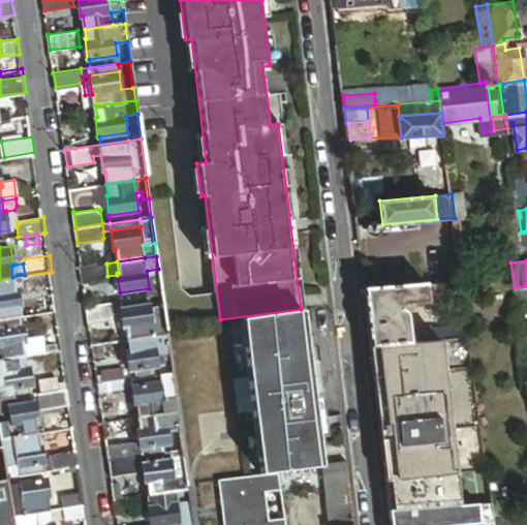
[(107,276),(106,264),(82,267),(84,283),(109,279),(107,276)]
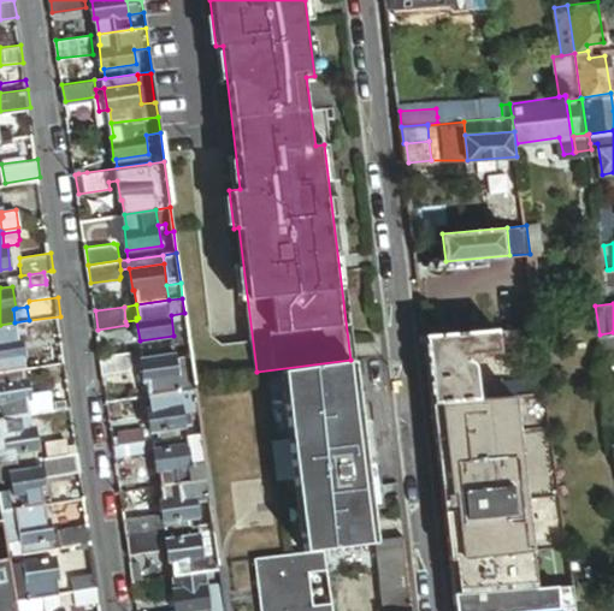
[(175,345),(189,343),(184,313),(171,315),(173,336),(175,345)]
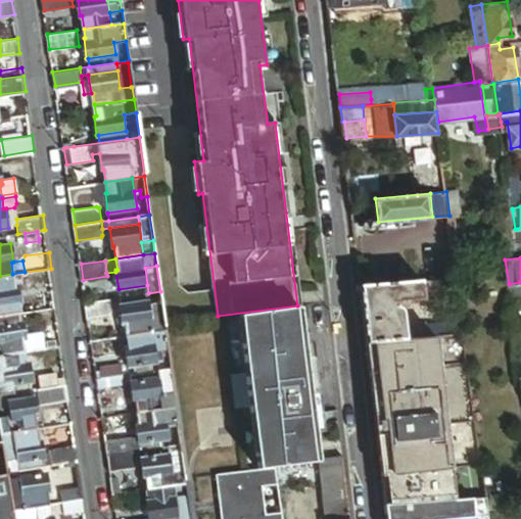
[(12,274),(0,276),(0,307),(20,304),(17,285),(14,286),(12,274)]
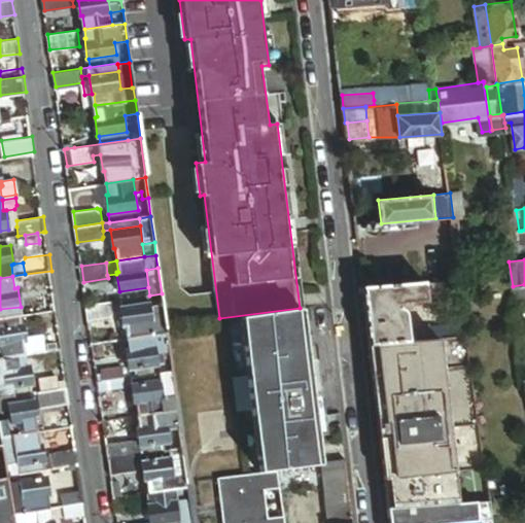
[(451,290),(449,279),(426,281),(427,292),(451,290)]
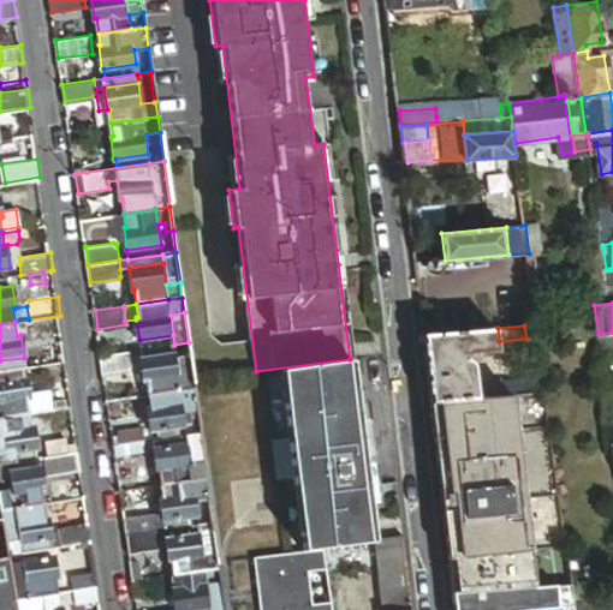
[(499,341),(498,328),(424,335),(433,400),(480,396),(476,366),(476,365),(476,364),(475,363),(475,362),(474,362),(472,360),(471,359),(470,359),(469,358),(468,358),(466,353),(500,350),(499,341)]
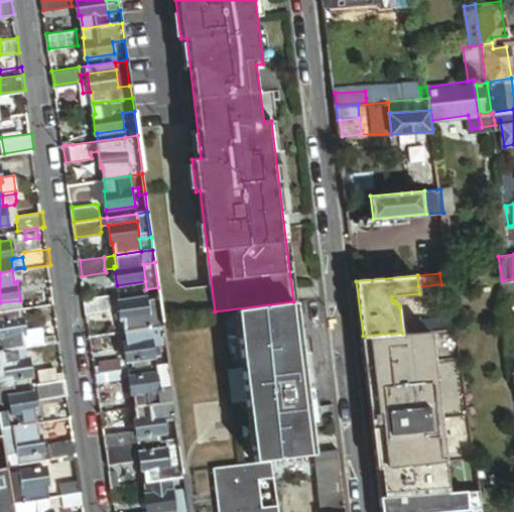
[(513,278),(502,280),(503,291),(513,289),(513,278)]
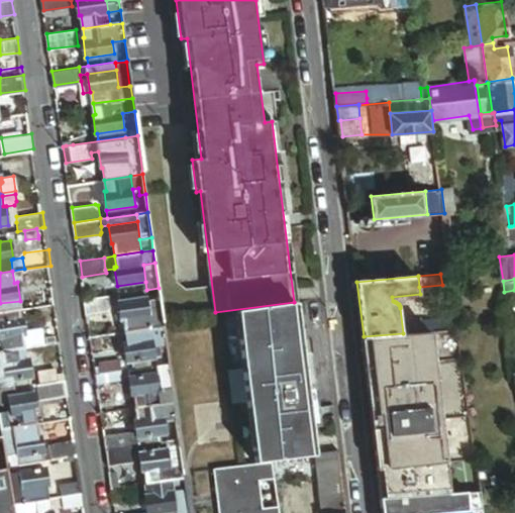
[(150,317),(162,315),(159,288),(146,290),(147,297),(150,317)]
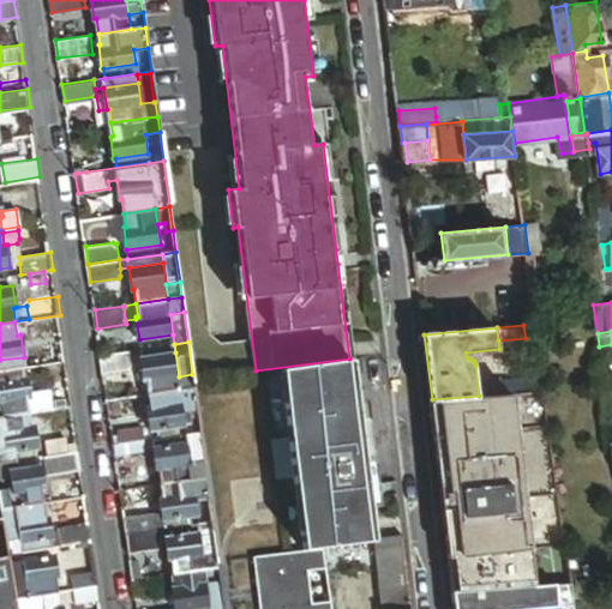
[(174,344),(142,349),(143,350),(144,357),(175,353),(174,344)]
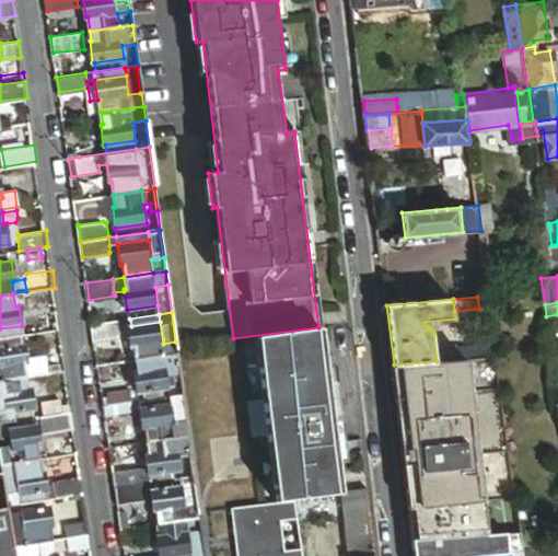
[(128,327),(131,326),(130,320),(123,321),(124,332),(129,331),(128,327)]
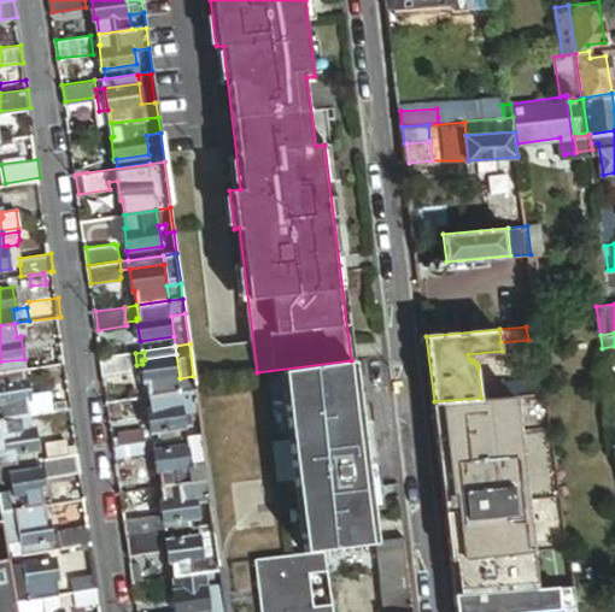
[(136,365),(135,353),(104,358),(107,376),(133,372),(136,365)]
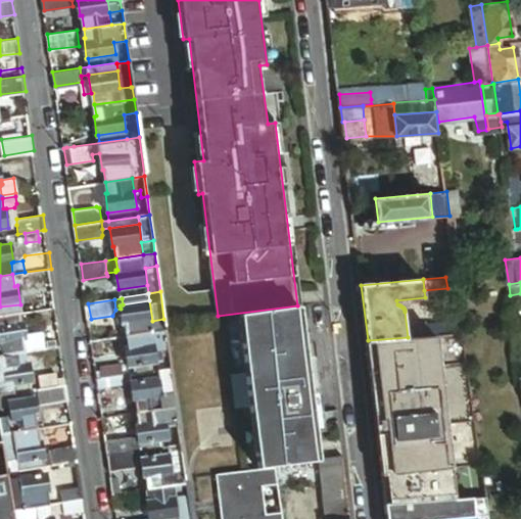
[(166,330),(163,319),(152,321),(149,300),(123,304),(120,305),(121,309),(123,325),(125,325),(127,335),(166,330)]
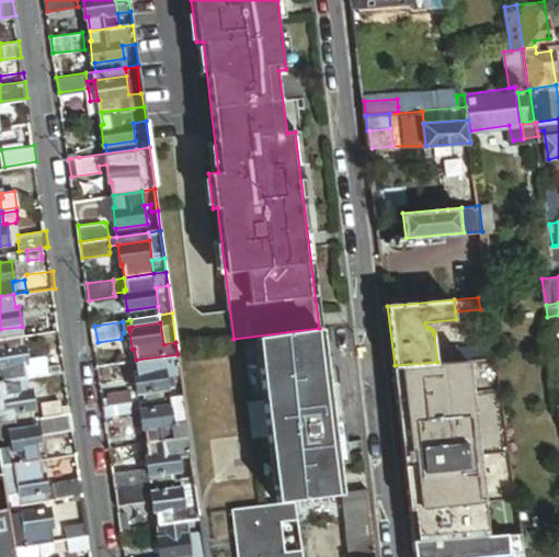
[(0,337),(23,333),(22,327),(0,329),(0,337)]
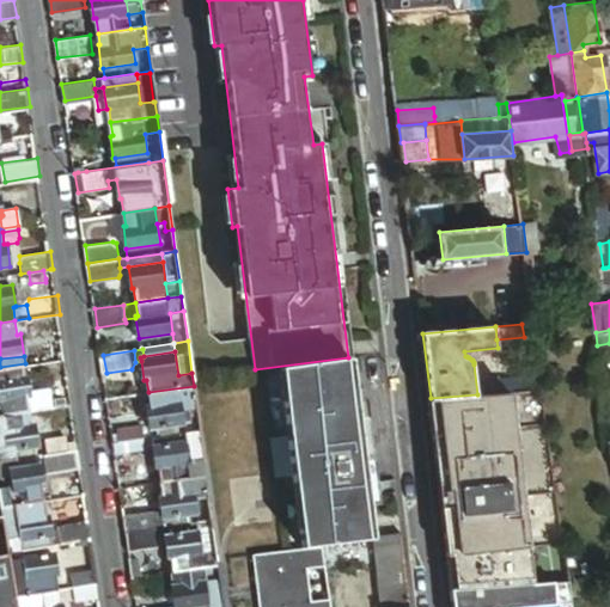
[(374,539),(349,359),(278,369),(302,549),(250,556),(256,606),(331,606),(324,546),(374,539)]
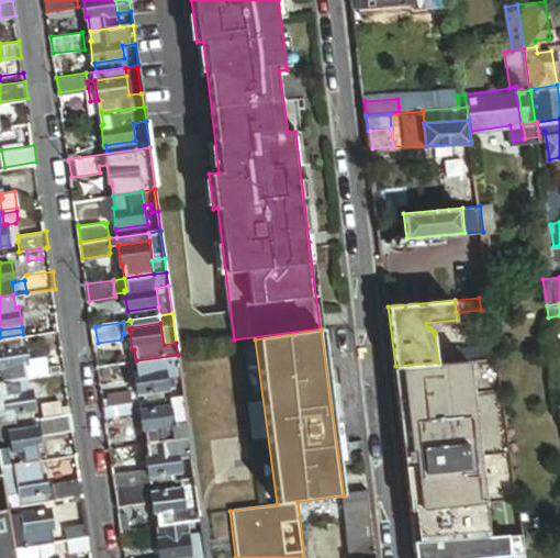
[(0,347),(23,344),(22,337),(0,339),(0,347)]
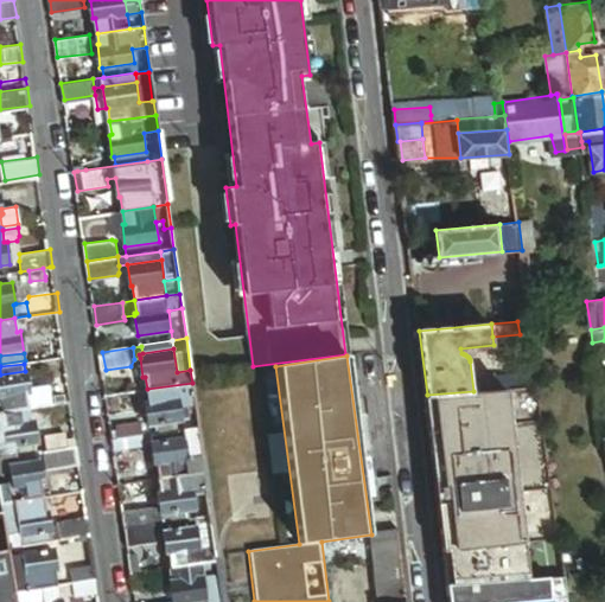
[(0,410),(29,407),(29,405),(26,394),(30,394),(29,389),(26,371),(25,371),(0,375),(0,410)]
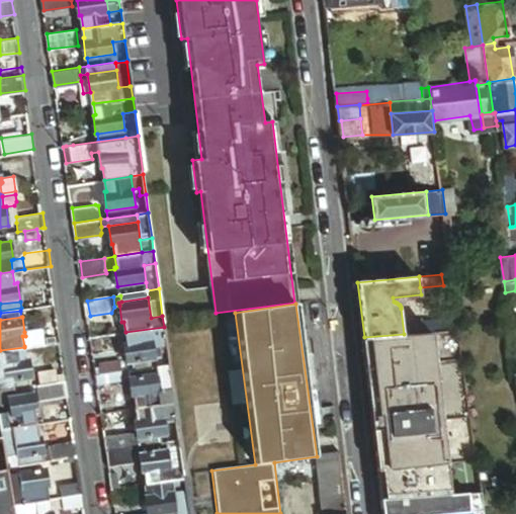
[(414,333),(461,329),(447,318),(413,321),(414,333)]
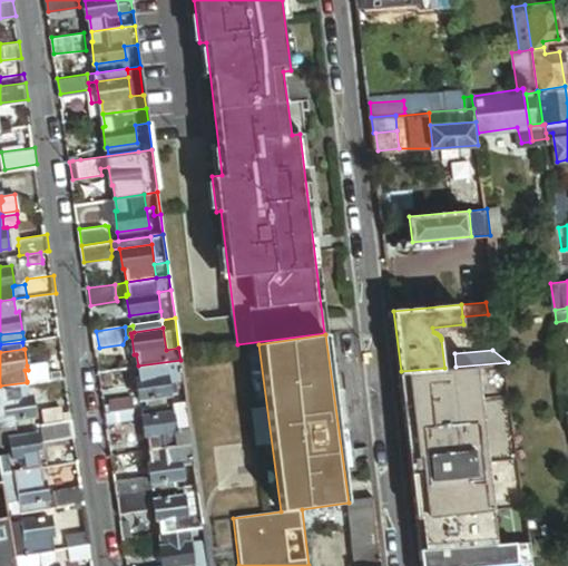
[(183,379),(180,360),(138,366),(139,379),(138,379),(140,399),(172,394),(170,381),(183,379)]
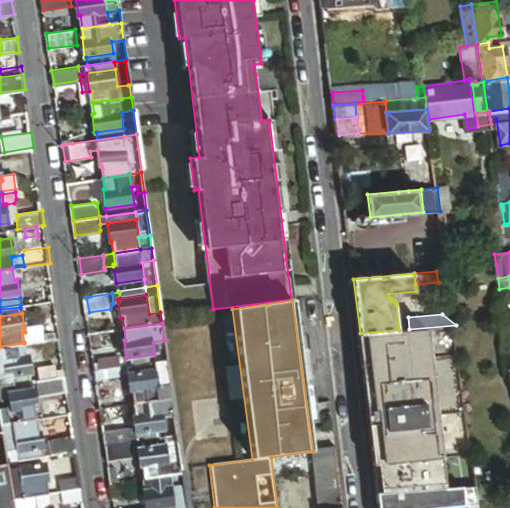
[(43,325),(24,328),(25,332),(22,332),(24,342),(45,339),(43,325)]
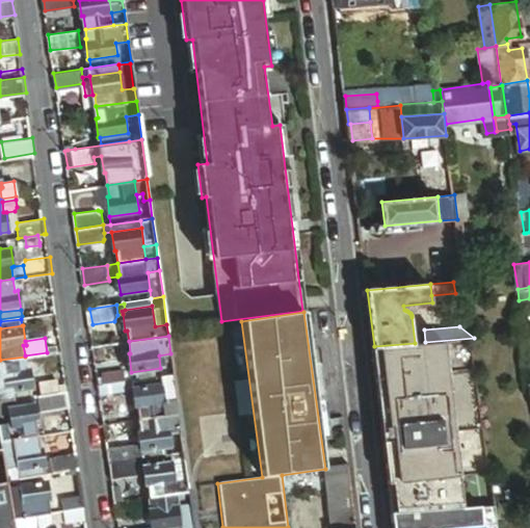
[(415,343),(374,346),(383,427),(484,415),(474,338),(425,342),(415,343)]
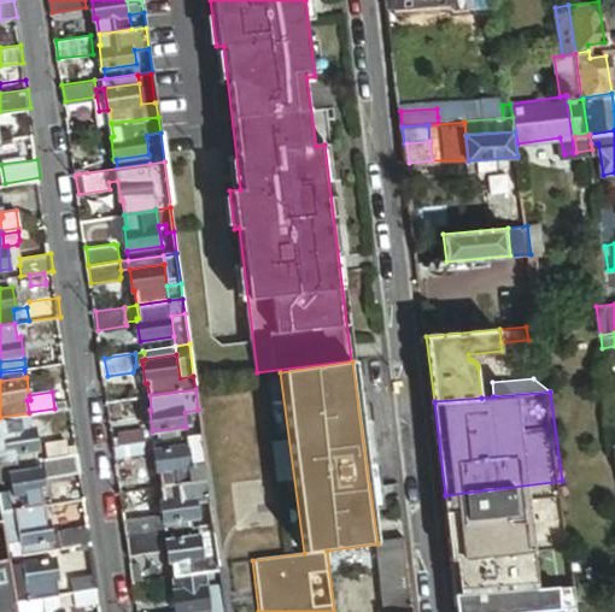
[(187,435),(201,433),(198,410),(185,412),(186,427),(187,435)]
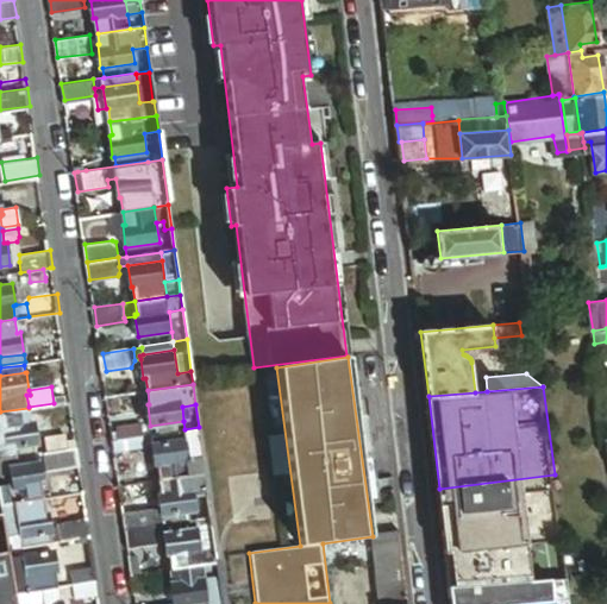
[(29,408),(0,411),(0,457),(18,455),(18,454),(17,446),(36,442),(37,442),(33,421),(31,422),(29,408)]
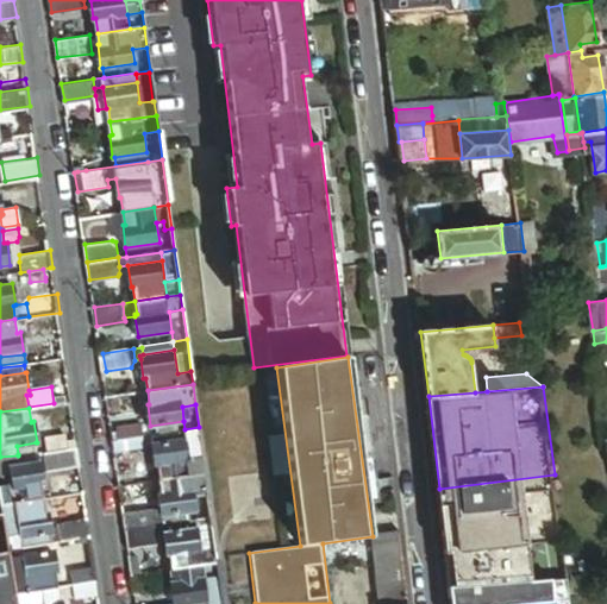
[(183,421),(150,426),(151,434),(185,429),(183,421)]
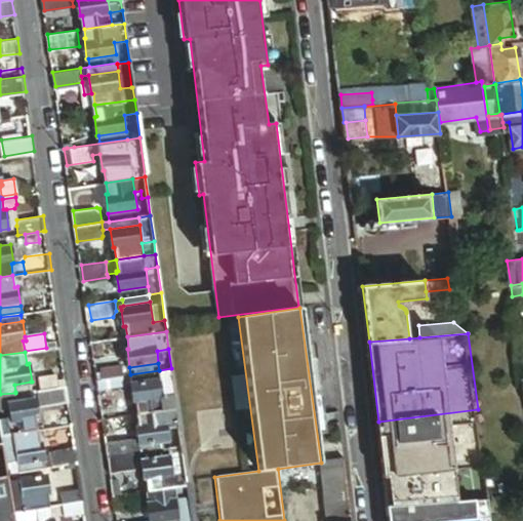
[(103,368),(104,371),(105,377),(125,375),(124,365),(103,368)]
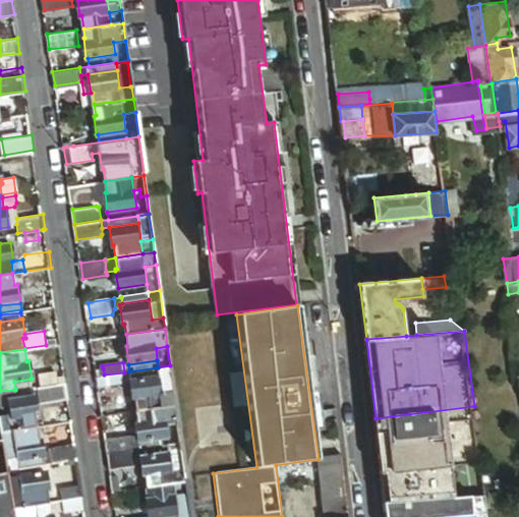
[(164,407),(175,405),(170,367),(159,368),(159,369),(159,376),(164,407)]
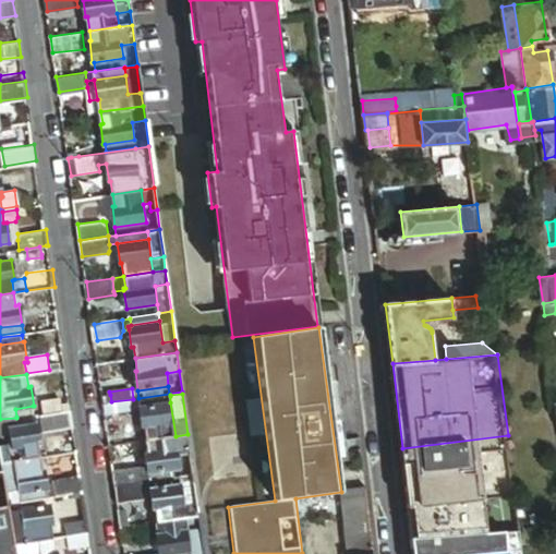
[(170,402),(170,396),(139,400),(140,408),(170,402)]
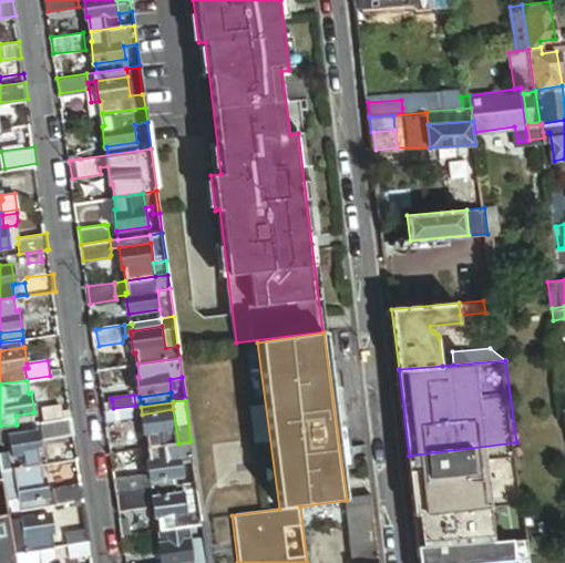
[(64,416),(63,410),(62,405),(44,407),(45,418),(64,416)]
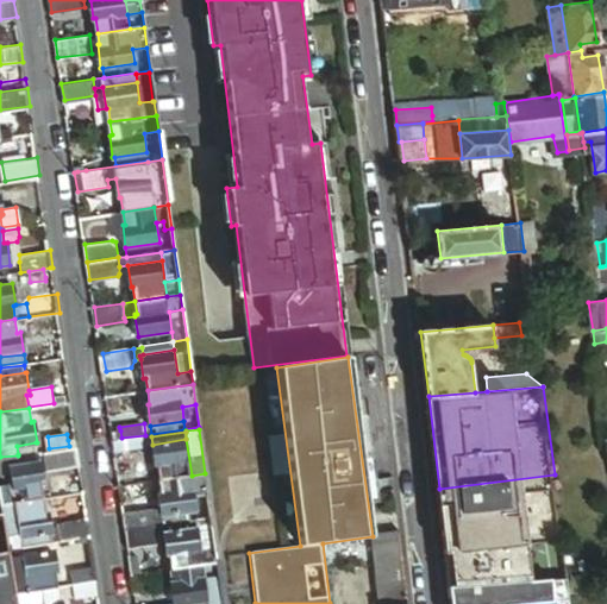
[(121,441),(123,448),(123,451),(146,447),(145,438),(121,441)]
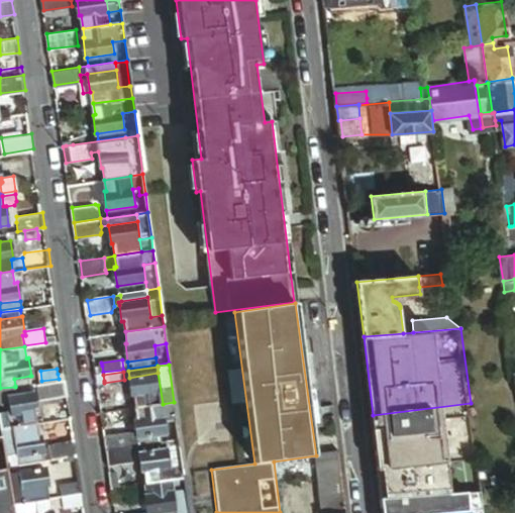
[(133,395),(135,407),(163,404),(158,373),(129,378),(132,395),(133,395)]
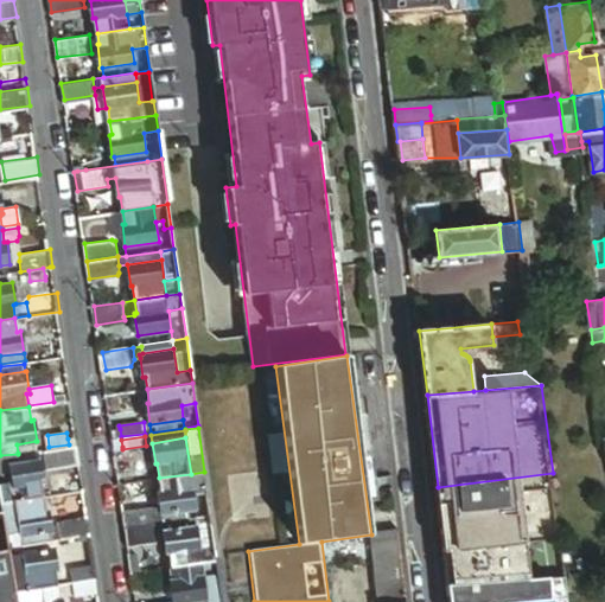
[(37,449),(36,441),(17,444),(18,453),(37,449)]
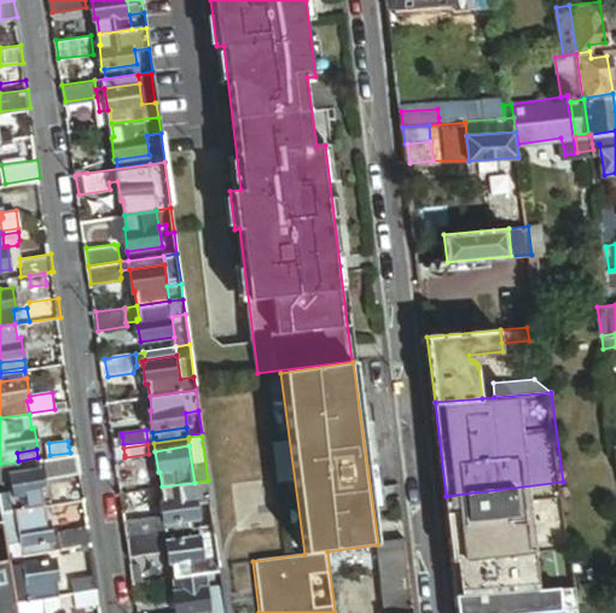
[(81,477),(77,455),(46,460),(50,482),(81,477)]
